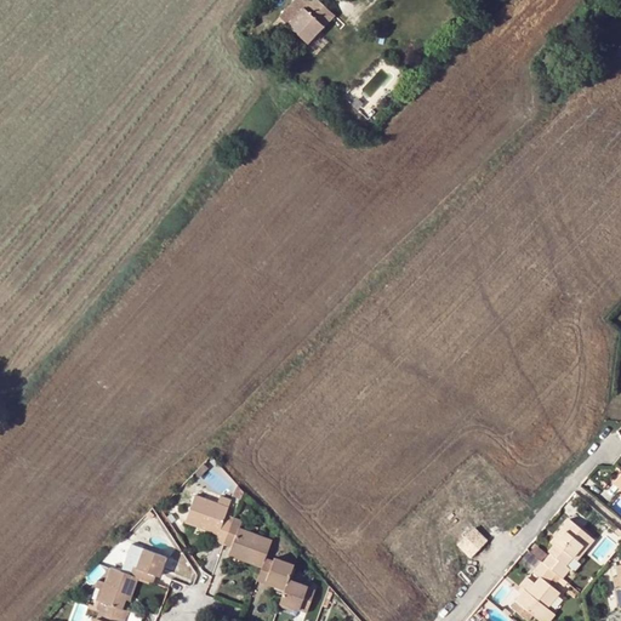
[(335,15),(317,0),(298,0),(283,20),(309,43),(335,15)]
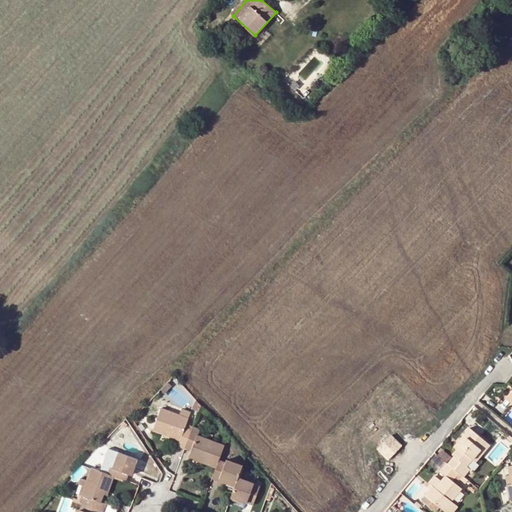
[(185,448),(193,427),(187,425),(189,419),(179,416),(161,409),(153,429),(169,435),(170,432),(182,437),(181,440),(179,446),(185,448)]
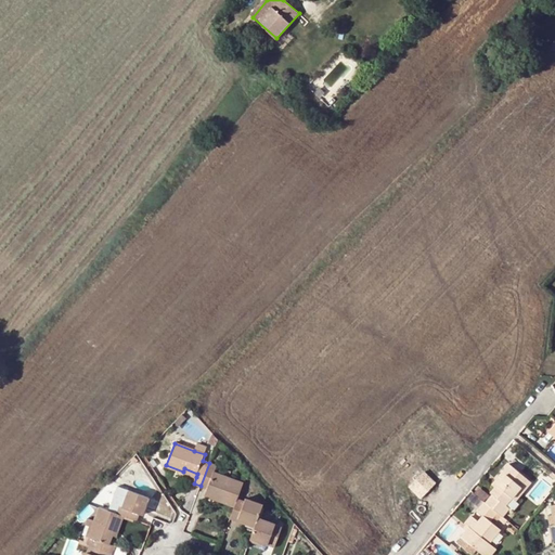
[(194,451),(205,454),(207,448),(196,443),(194,451)]
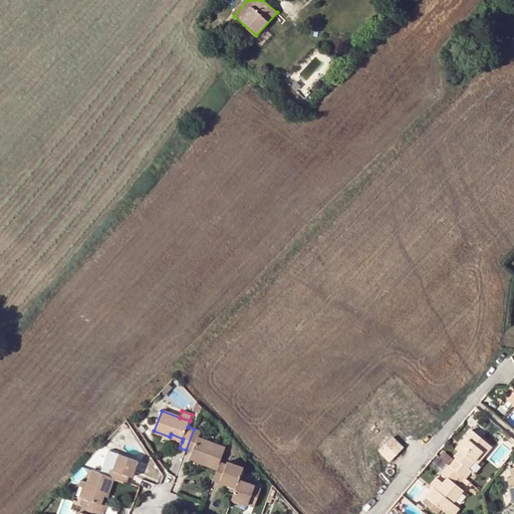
[(203,464),(217,469),(220,462),(225,448),(199,438),(202,432),(194,429),(186,450),(194,453),(192,456),(204,460),(203,464)]
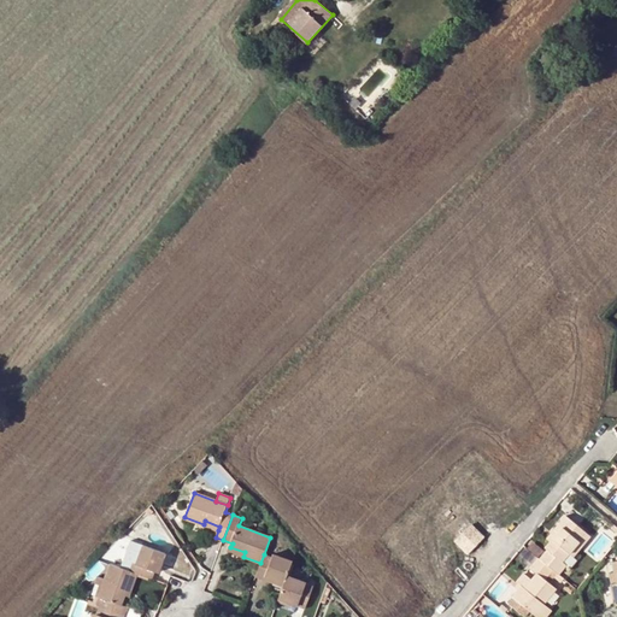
[(548,551),(541,559),(559,574),(559,575),(566,566),(568,565),(563,562),(587,533),(566,517),(556,530),(559,533),(551,542),(546,548),(548,551)]
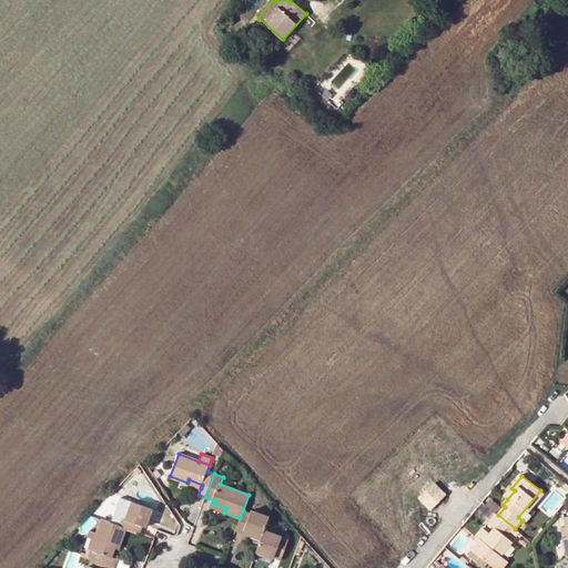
[(511,488),(505,497),(507,499),(515,490),(511,488)]
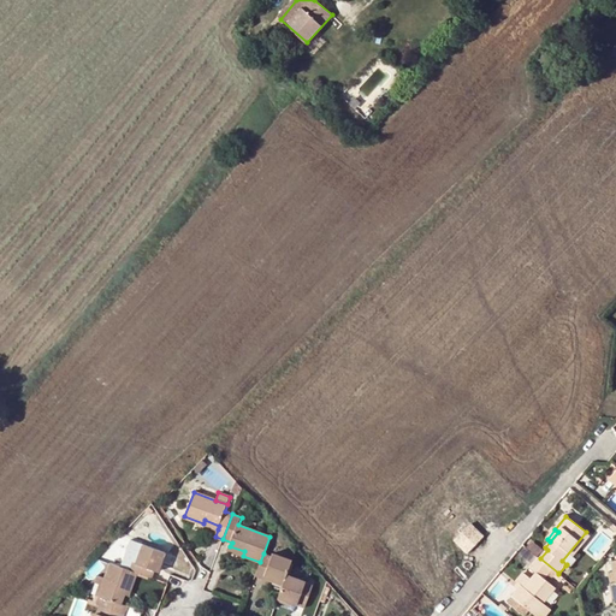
[(567,564),(566,566),(570,569),(578,558),(573,555),(590,535),(586,532),(562,561),(567,564)]
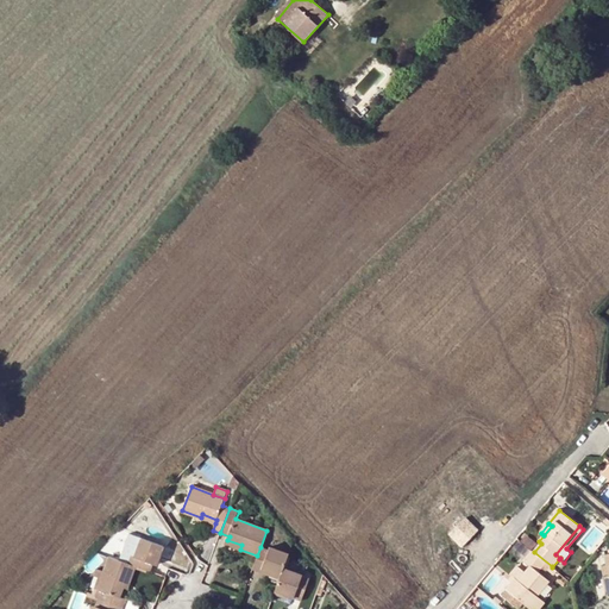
[(121,562),(136,566),(151,572),(154,565),(157,566),(159,562),(161,557),(164,547),(143,539),(142,540),(135,538),(129,539),(123,558),(121,562)]
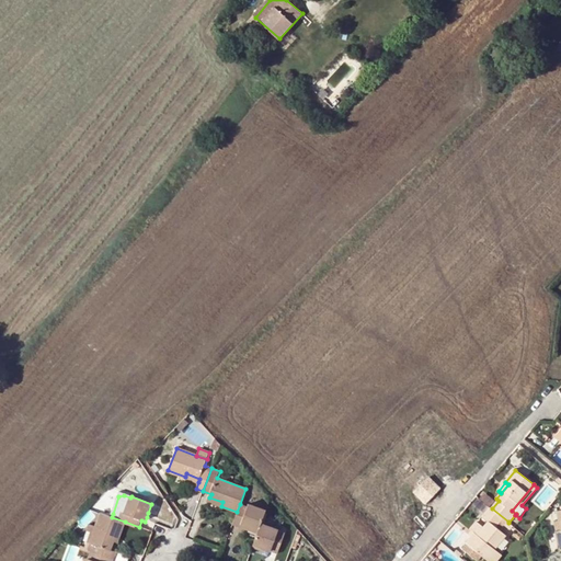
[(249,506),(240,504),(237,512),(232,524),(242,527),(243,524),(260,530),(262,526),(267,511),(249,504),(249,506)]
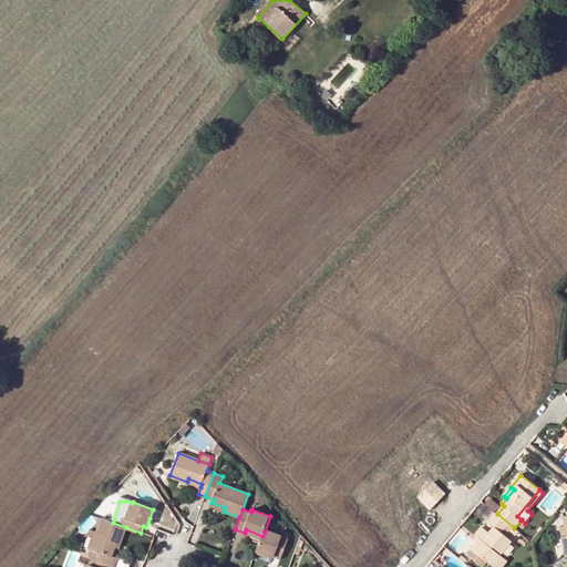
[(511,531),(514,527),(497,514),(496,513),(488,523),(494,527),(483,542),(481,545),(476,543),(467,555),(482,566),(490,566),(492,565),(494,566),(502,566),(507,562),(501,555),(512,542),(502,533),(504,529),(508,533),(511,531)]
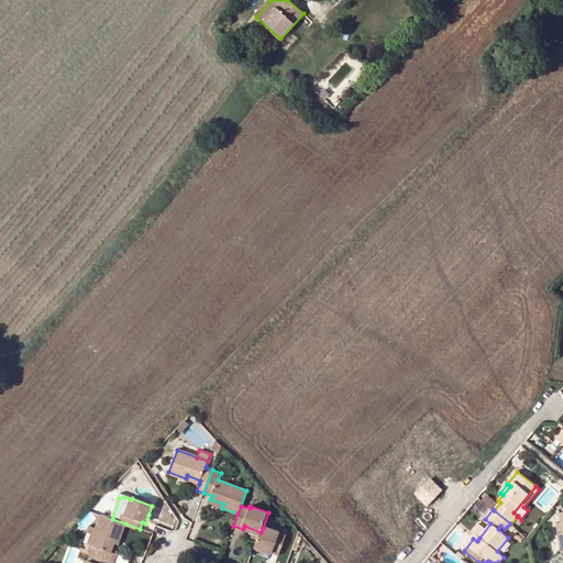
[(120,541),(125,523),(112,519),(102,515),(97,528),(91,545),(97,548),(95,554),(114,562),(117,555),(111,552),(114,543),(117,540),(120,541)]
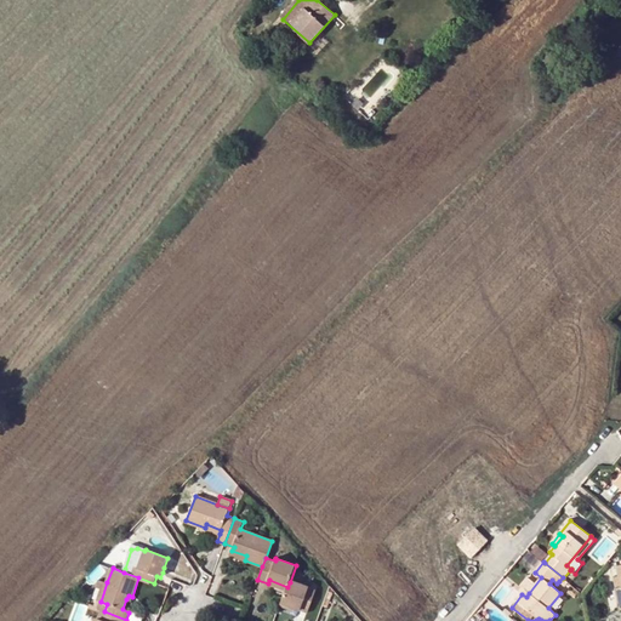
[(97,600),(101,602),(107,582),(100,580),(97,588),(101,590),(97,600)]
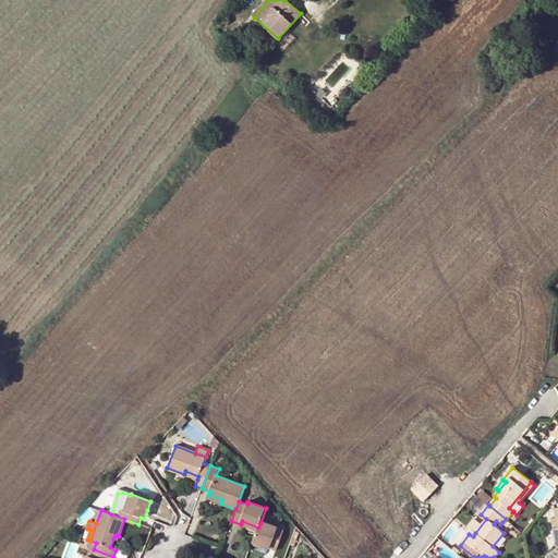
[(241,524),(257,531),(258,528),(242,521),(241,524)]
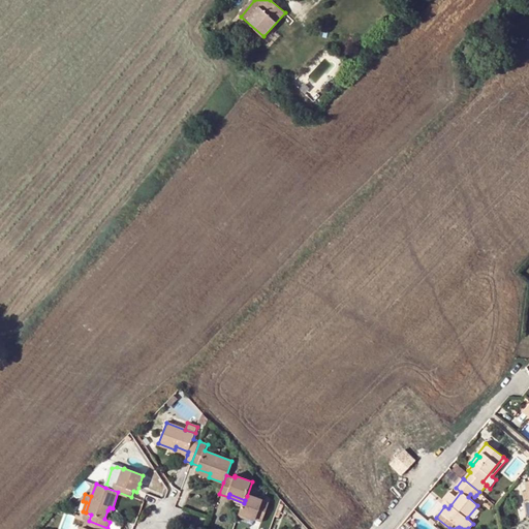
[(247,496),(245,500),(244,503),(240,514),(252,518),(262,521),(269,503),(247,496)]
